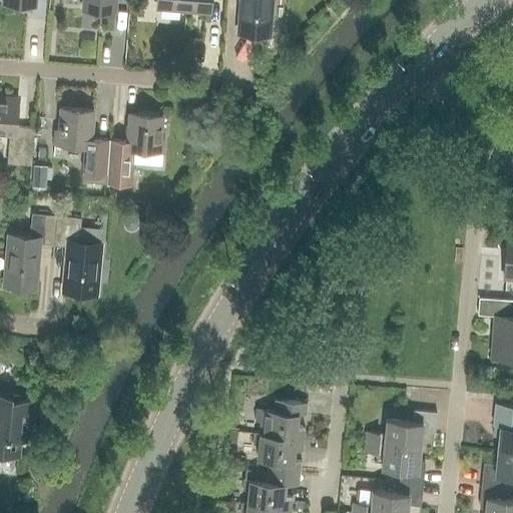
[(83,0),(83,7),(115,9),(116,0),(83,0)]
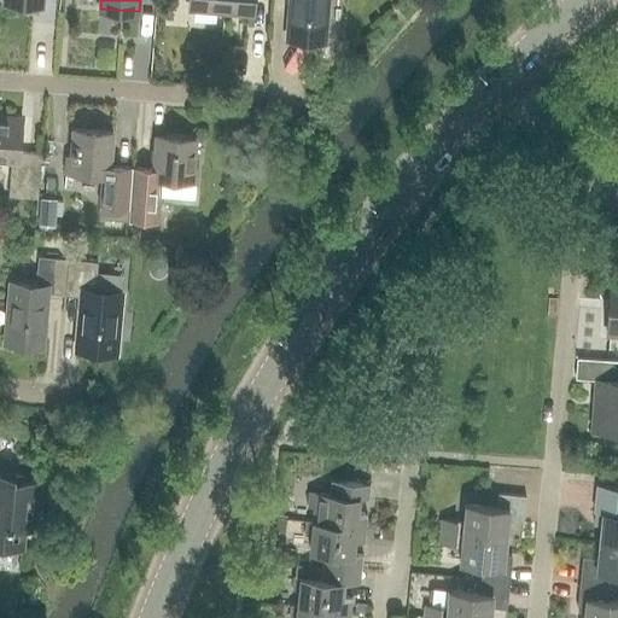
[(193,0),(193,10),(250,15),(251,0),(193,0)]
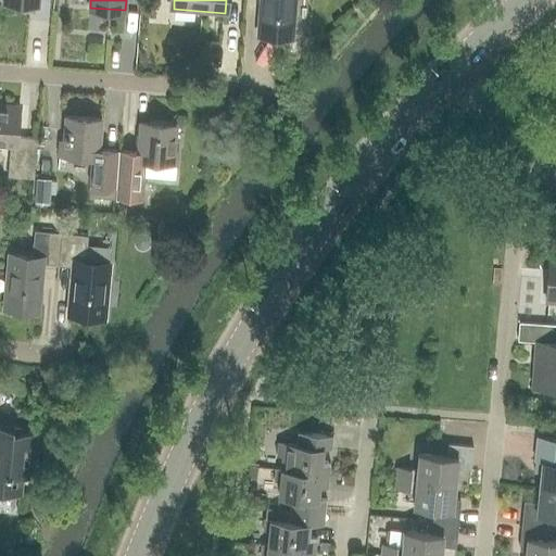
[(293,36),(295,0),(261,0),(258,33),(293,36)]
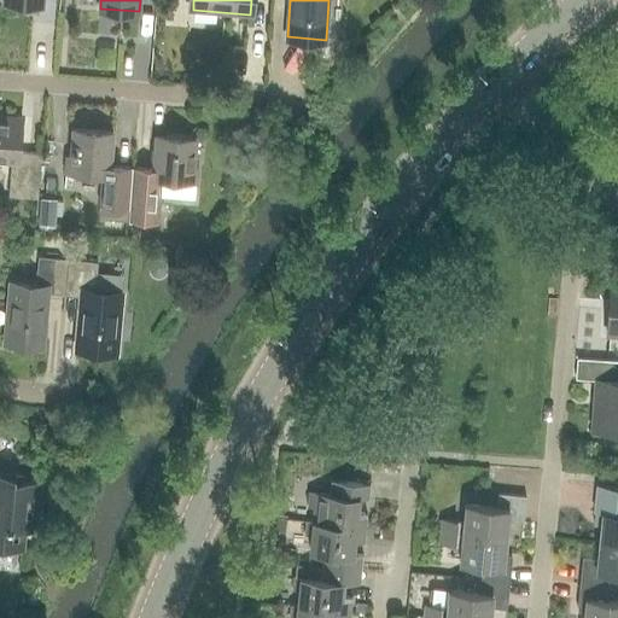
[(39,198),(41,155),(21,152),(23,118),(0,116),(0,159),(12,162),(10,196),(39,198)]
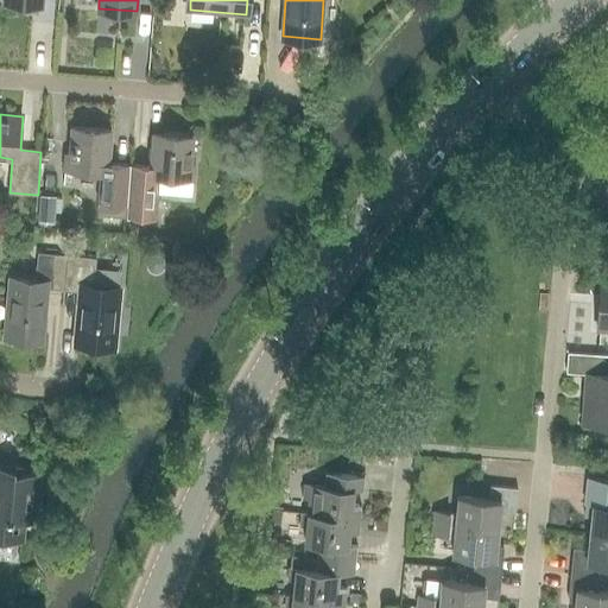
[(99,202),(127,203),(131,165),(109,164),(112,131),(73,127),(70,153),(67,153),(65,170),(101,172),(99,202)]
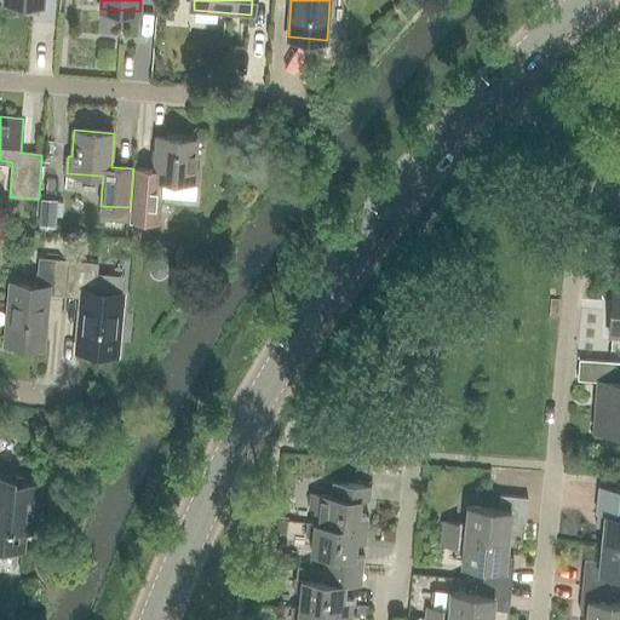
[(159,210),(161,181),(197,183),(199,167),(195,166),(197,139),(158,136),(155,171),(133,168),(130,207),(128,220),(159,223),(159,210)]
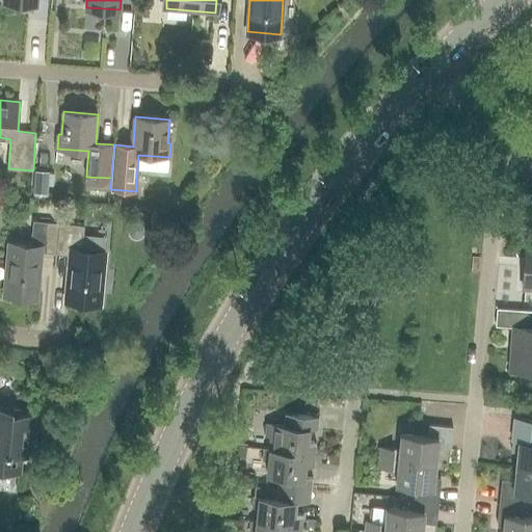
[(196,158),(191,165),(198,171),(205,165),(196,158)]
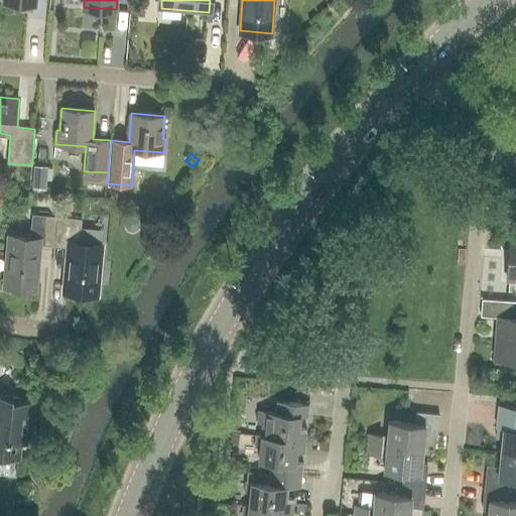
[(34,165),(32,188),(46,189),(48,166),(34,165)]
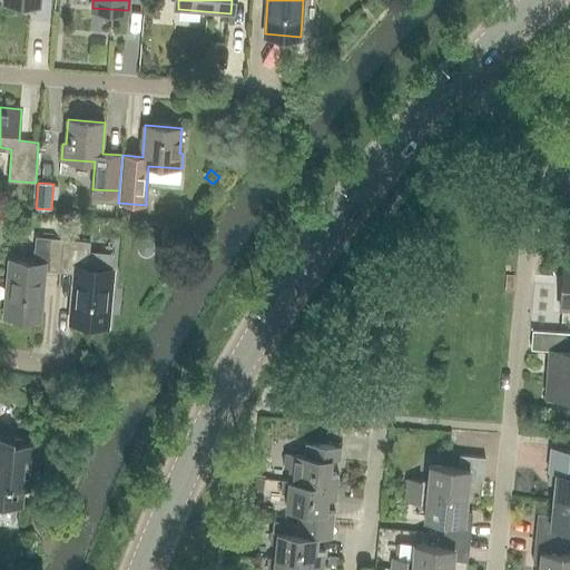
[(116,206),(101,206),(101,217),(116,218),(116,206)]
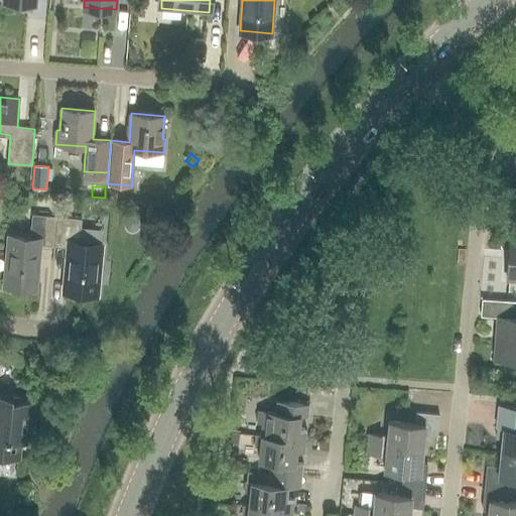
[(40,244),(54,246),(57,217),(38,215),(32,215),(30,239),(9,237),(4,285),(36,288),(40,244)]
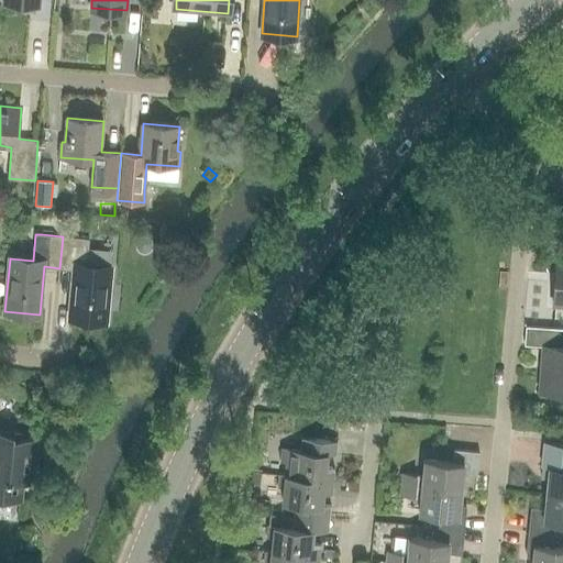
[(89,239),(63,236),(59,268),(75,269),(70,317),(106,320),(110,268),(87,266),(89,239)]
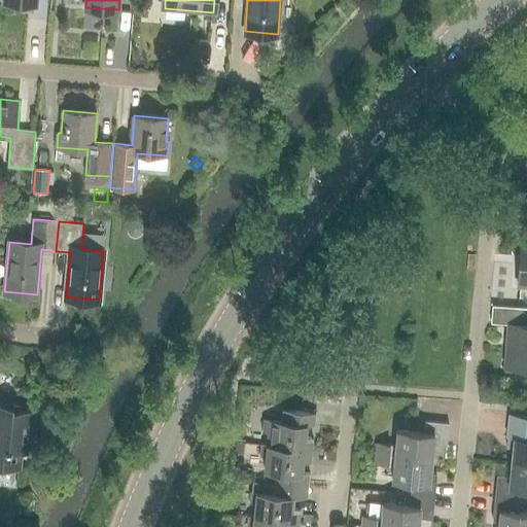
[(526,284),(526,224),(504,223),(503,240),(522,242),(518,284),(526,284)]
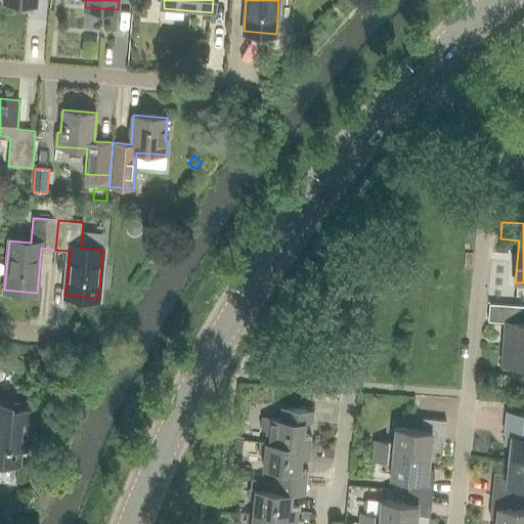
[(523,364),(523,305),(490,303),(489,320),(507,321),(504,364),(523,364)]
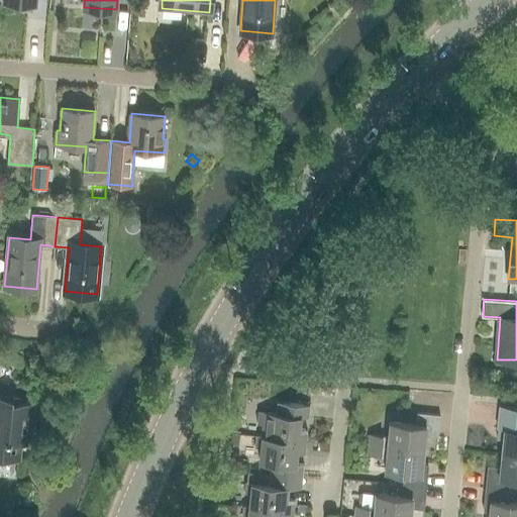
[(28,442),(32,404),(13,402),(13,398),(0,396),(0,456),(19,458),(20,442),(28,442)]
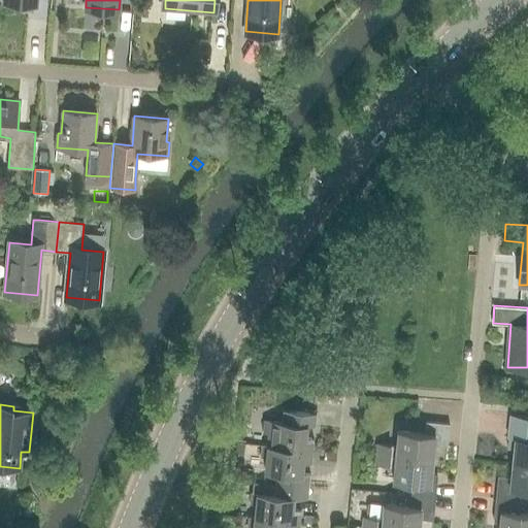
[(315,426),(317,414),(284,410),(283,422),(264,421),(263,432),(269,433),(268,444),(268,446),(312,450),(314,438),(305,438),(306,425),(315,426)]
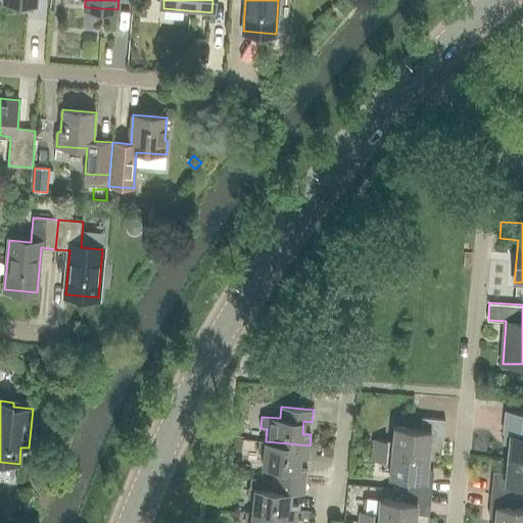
[(504,443),(510,444),(509,459),(522,460),(522,411),(507,411),(506,421),(504,443)]
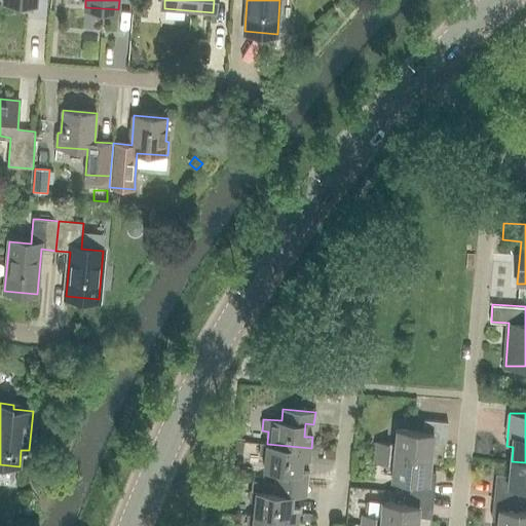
[(447,436),(448,422),(424,419),(423,431),(398,428),(396,444),(377,442),(376,452),(431,457),(433,443),(440,444),(441,435),(447,436)]
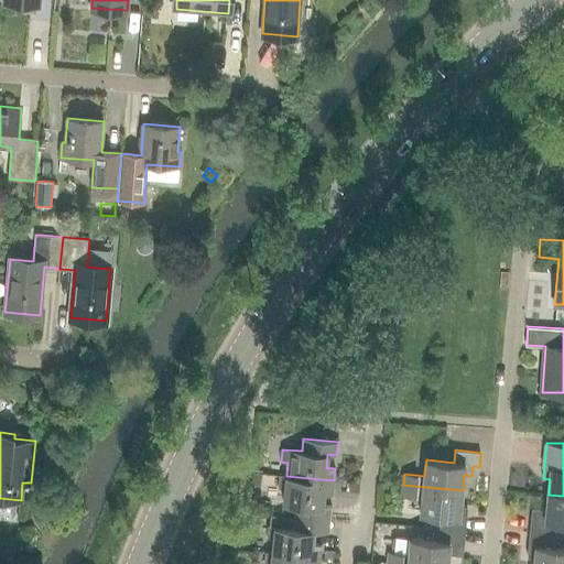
[(261,486),(262,475),(253,474),(252,485),(261,486)]
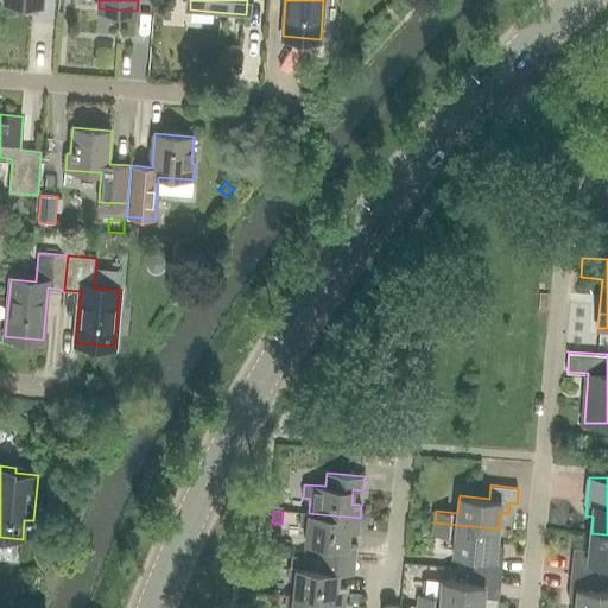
[(359,531),(360,518),(309,513),(309,512),(302,512),(301,525),(308,526),(305,542),(320,543),(318,556),(356,559),(358,546),(348,545),(349,530),(359,531)]
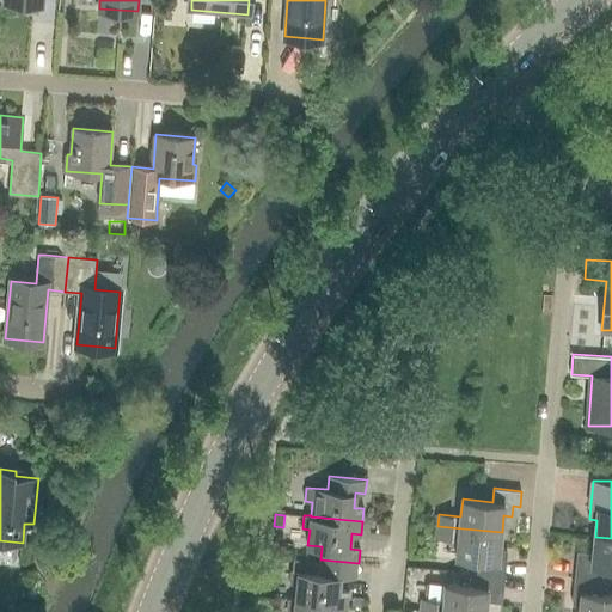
[(506,576),(508,550),(500,549),(502,532),(438,526),(436,538),(458,540),(456,557),(478,560),(477,574),(506,576)]
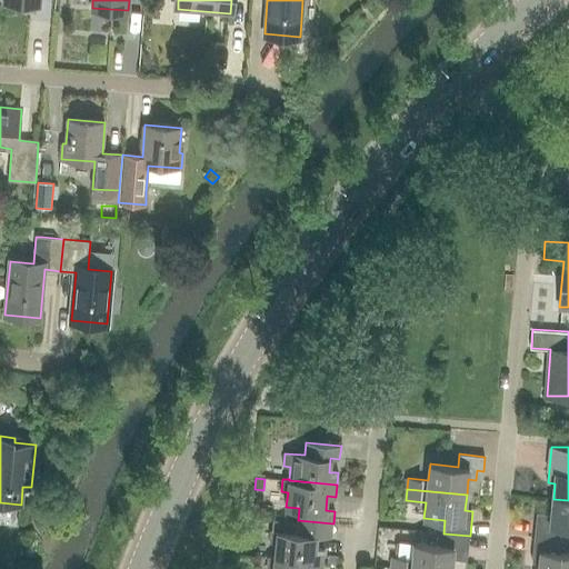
[(568,500),(553,499),(551,515),(545,513),(543,523),(536,523),(535,537),(560,540),(561,527),(568,527),(568,500)]
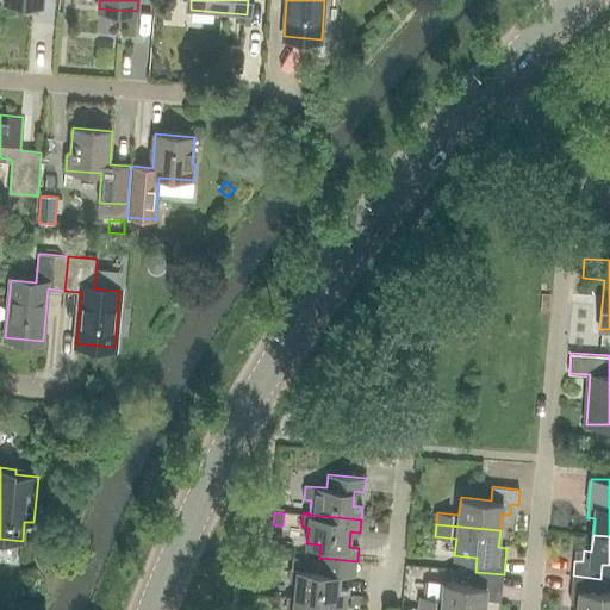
[(355,576),(358,561),(319,558),(318,571),(291,568),(288,582),(296,583),(294,597),(294,598),(347,603),(348,590),(338,589),(340,574),(355,576)]
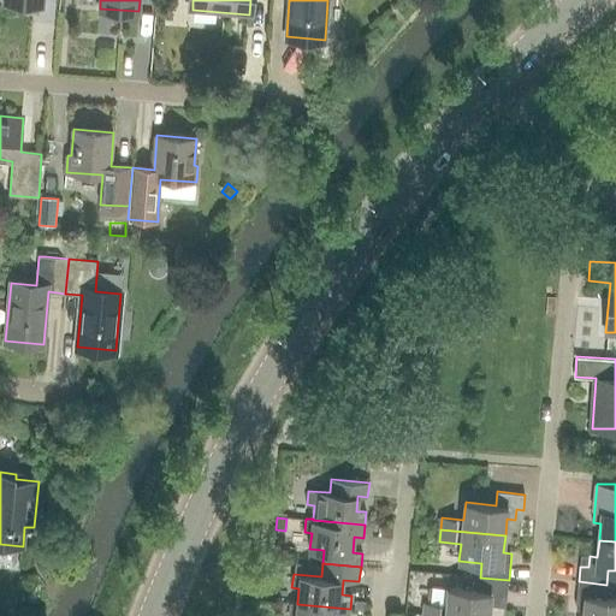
[(507,596),(509,580),(480,578),(479,591),(448,587),(446,605),(425,603),(424,615),(432,615),(489,615),(490,605),(498,605),(499,594),(507,596)]
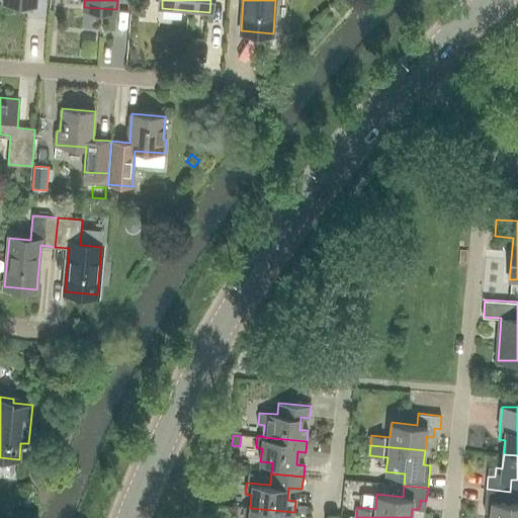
[(517,517),(517,503),(509,503),(510,492),(487,489),(485,511),(491,512),(490,517),(517,517)]
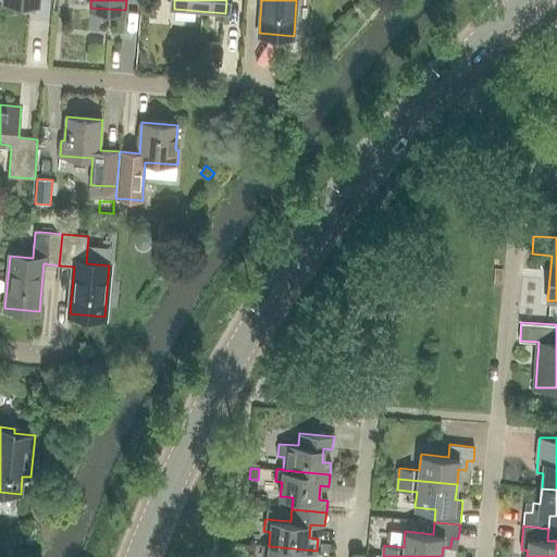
[(316,556),(317,551),(269,546),(269,545),(262,544),(261,556),(262,556),(316,556)]
